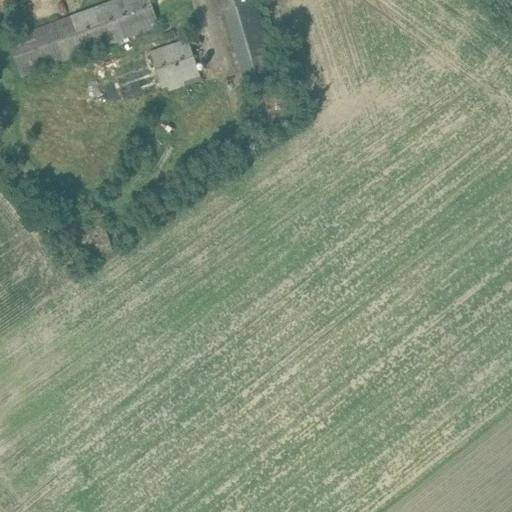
[(139,33),(158,26),(148,0),(119,0),(7,41),(20,76),(139,33)]
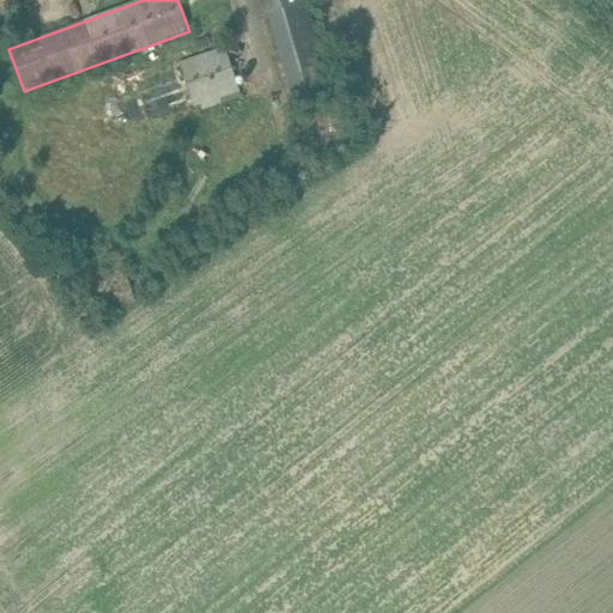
[(332,92),(304,0),(262,0),(295,103),(332,92)]
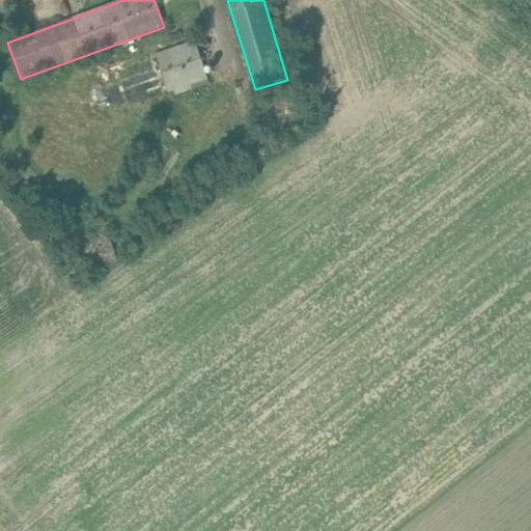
[(195,42),(175,49),(155,55),(167,92),(207,79),(195,42)]
